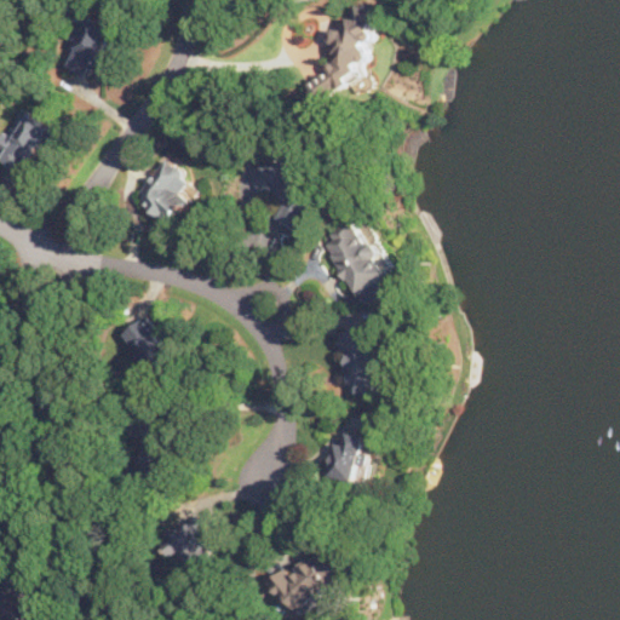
[(375,61),(378,6),(355,5),(354,23),(337,23),(333,78),(308,76),(306,98),(354,101),(356,59),(375,61)]
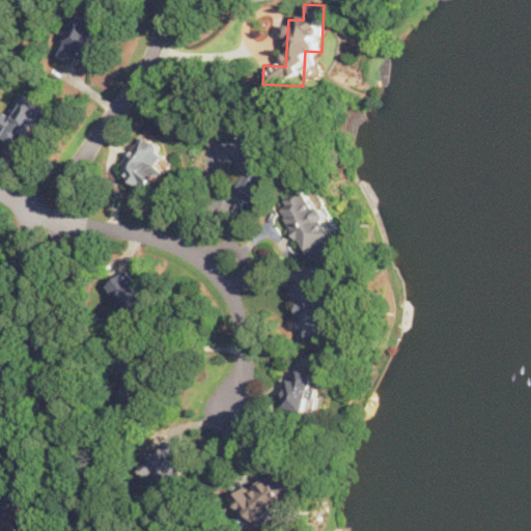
[(100,19),(75,9),(57,53),(82,63),(100,19)]
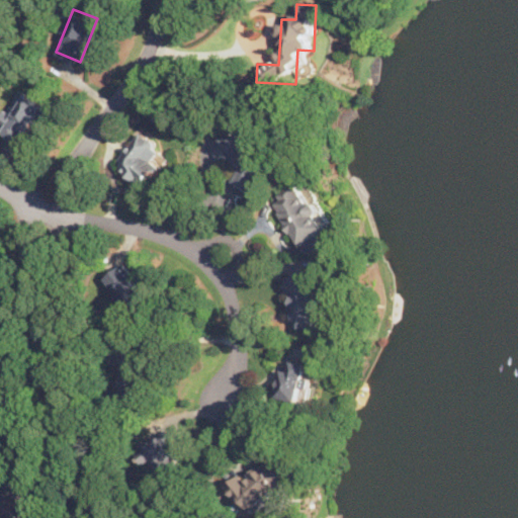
[(49,102),(27,90),(15,113),(6,107),(0,116),(0,121),(6,125),(2,133),(23,145),(49,102)]
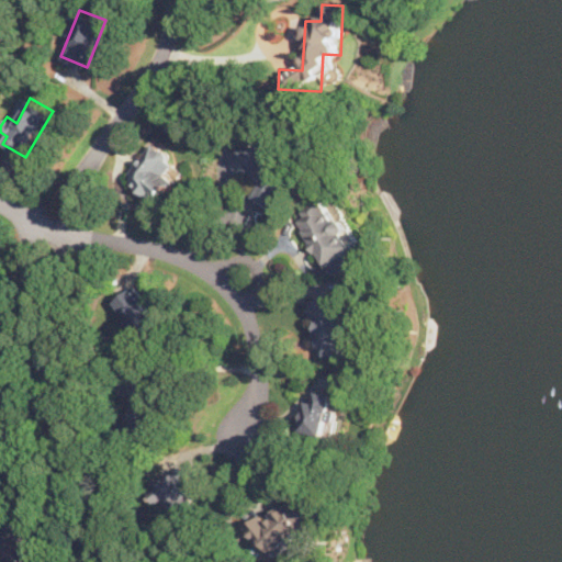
[(229,152),(237,181),(256,177),(263,205),(293,198),(277,138),(229,152)]
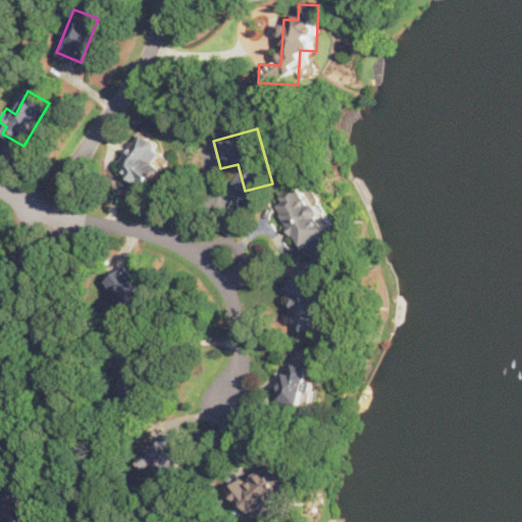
[(140,135),(118,168),(150,189),(170,155),(140,135)]
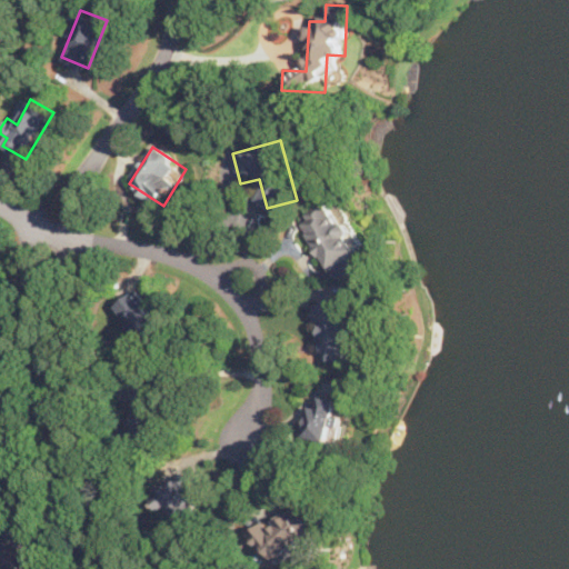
[(328,200),(297,220),(328,268),(359,247),(328,200)]
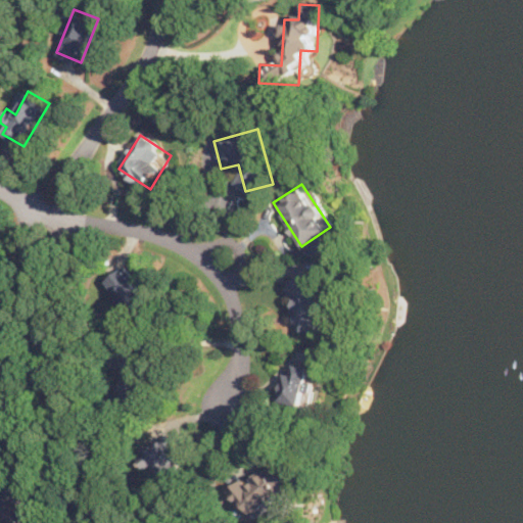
[(152,299),(125,265),(103,283),(131,317),(152,299)]
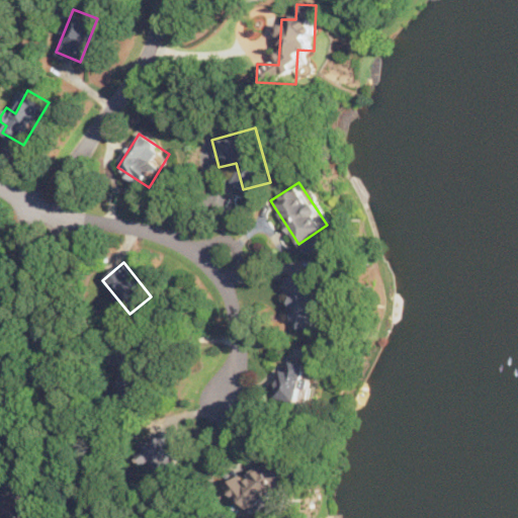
[(293,294),(293,327),(321,327),(321,275),(284,275),(284,294),(293,294)]
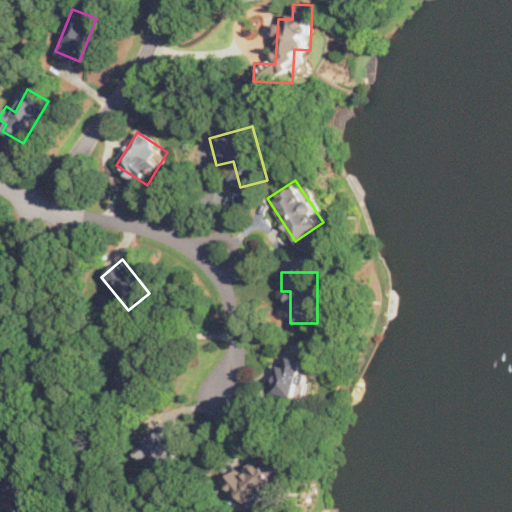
[(0,323),(11,301),(0,295),(0,323)]
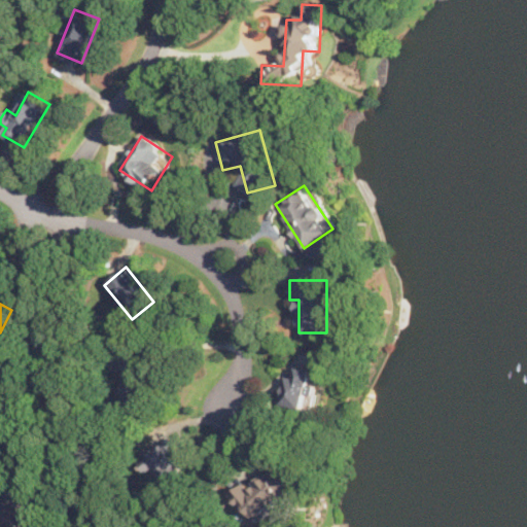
[(287,374),(282,405),(312,409),(318,369),(297,365),(296,376),(287,374)]
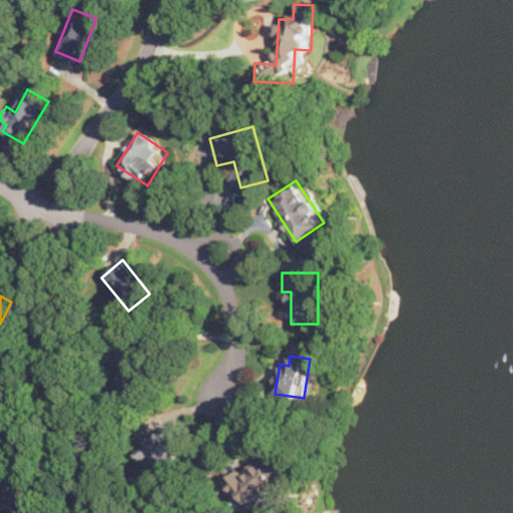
[(161,427),(134,447),(156,475),(183,455),(161,427)]
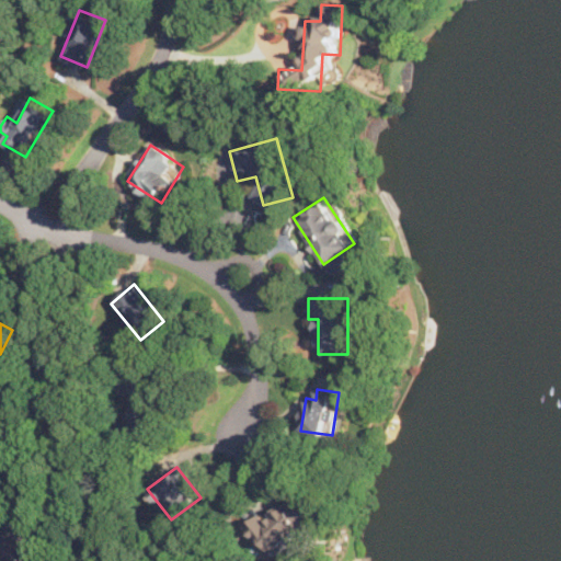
[(247,525),(275,558),(322,515),(300,491),(268,521),(261,512),(247,525)]
